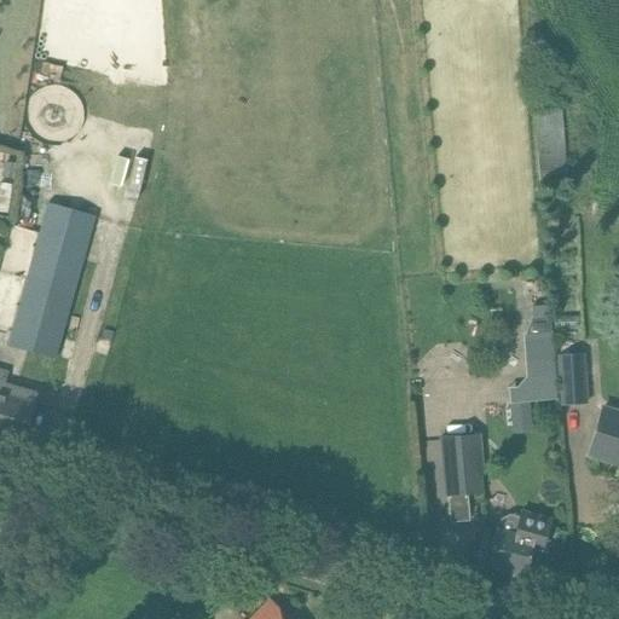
[(553,90),(551,69),(537,69),(538,90),(553,90)]
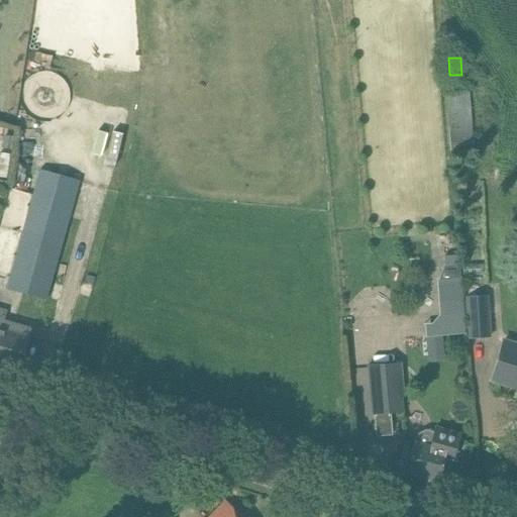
[(471,96),(447,98),(450,152),(474,151),(471,96)]
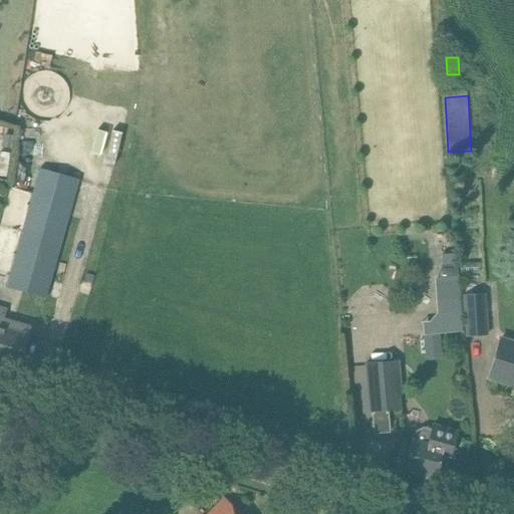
[(12,149),(13,136),(4,135),(3,148),(12,149)]
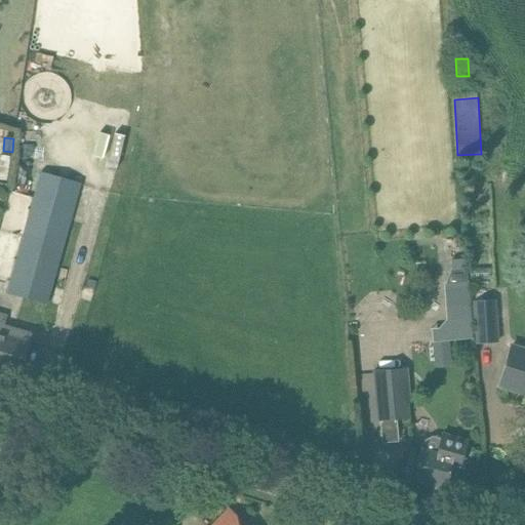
[(77,183),(41,172),(6,290),(42,300),(77,183)]
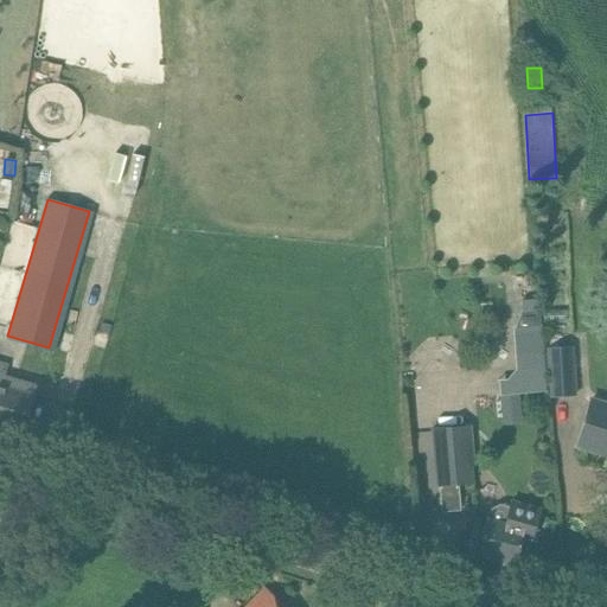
[(521,312),(513,328),(543,326),(541,298),(523,298),(524,312),(521,312)]
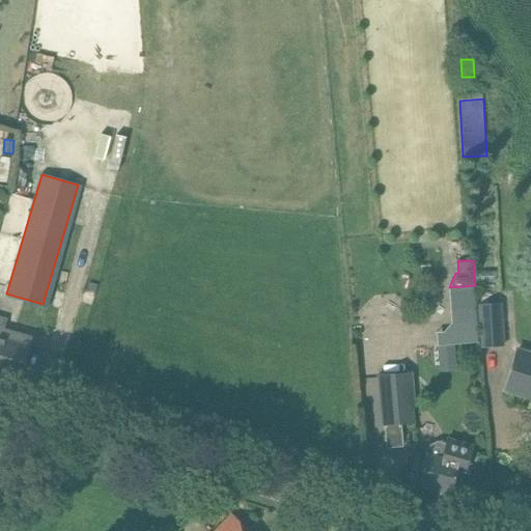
[(452,332),(438,333),(439,345),(453,344),(478,343),(475,285),(449,287),(452,332)]
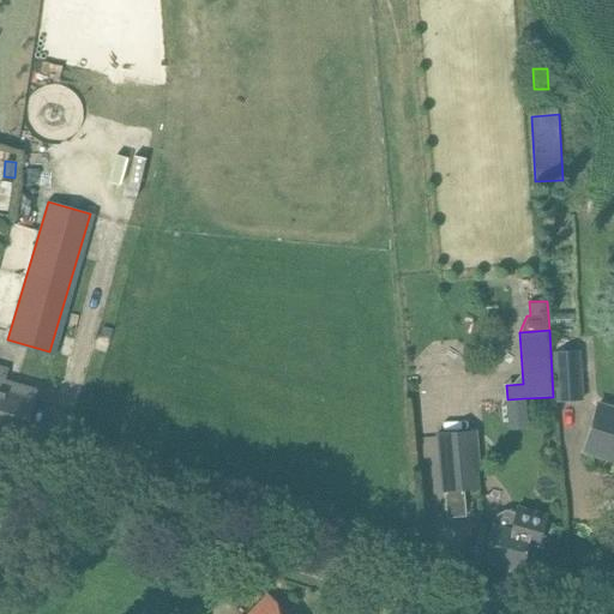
[(558,402),(582,399),(578,351),(554,354),(558,402)]
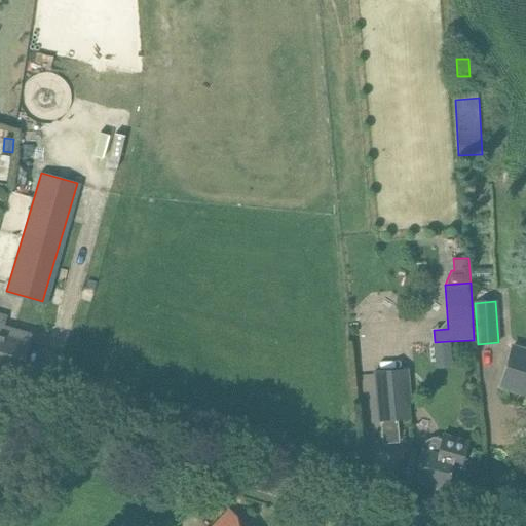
[(0,371),(21,377),(26,358),(32,336),(4,328),(7,317),(0,314),(0,371)]
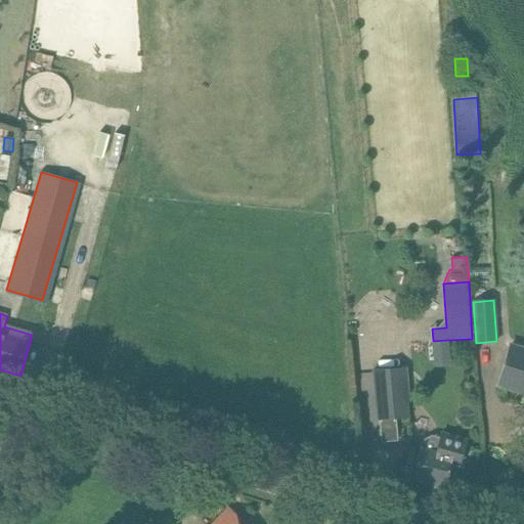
[(432,343),(434,366),(450,365),(448,341),(432,343)]
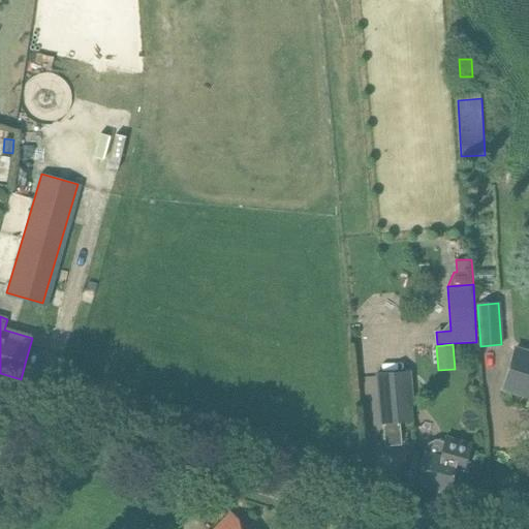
[(528,352),(515,349),(503,389),(528,396),(528,352)]
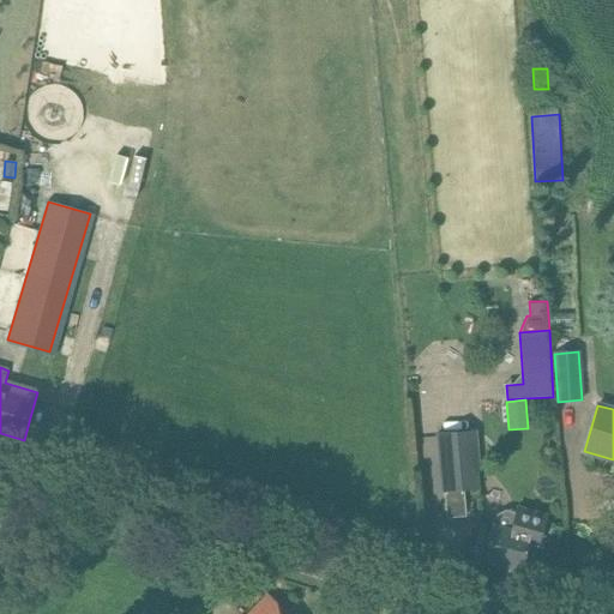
[(479,431),(438,433),(443,493),(477,489),(476,473),(482,471),(479,431)]
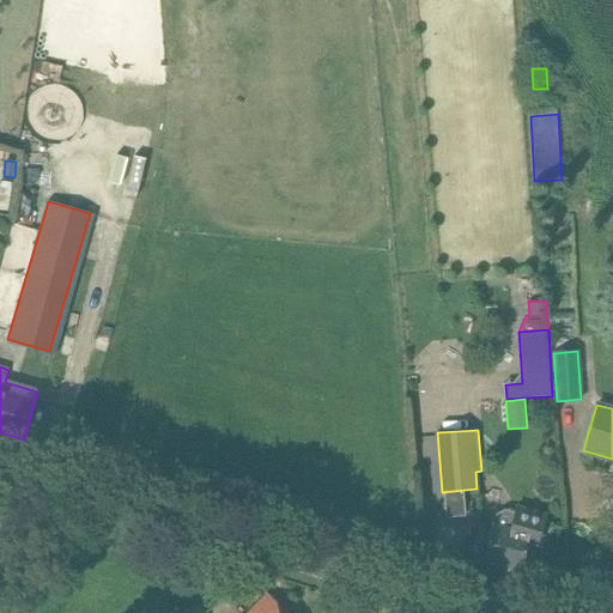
[(483,558),(520,569),(528,541),(536,544),(544,521),(515,513),(510,530),(491,526),(487,538),(481,536),(478,553),(484,554),(483,558)]
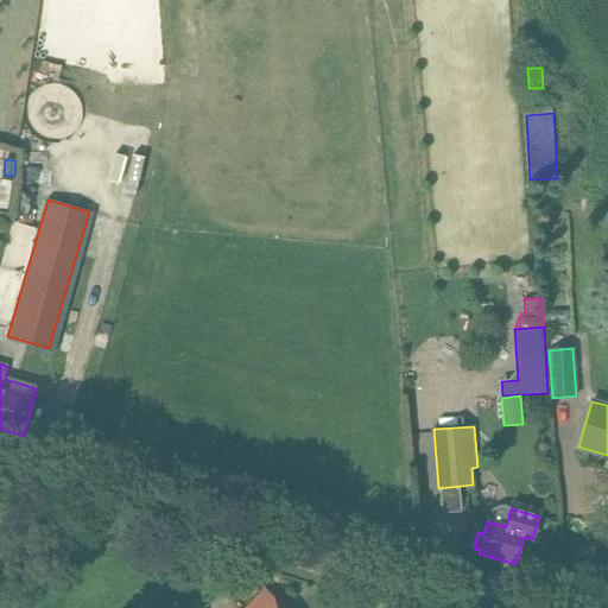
[(284,607),(266,589),(246,607),(284,607)]
